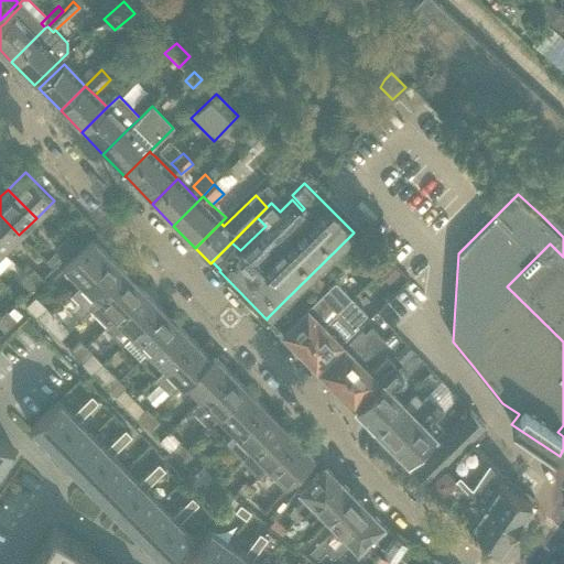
[(563,207),(556,201),(542,216),(563,237),(563,207)]
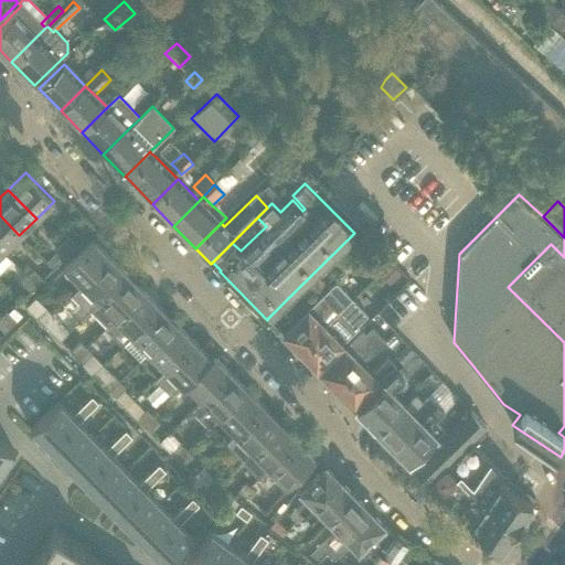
[(0,215),(0,249),(2,252),(19,235),(0,215)]
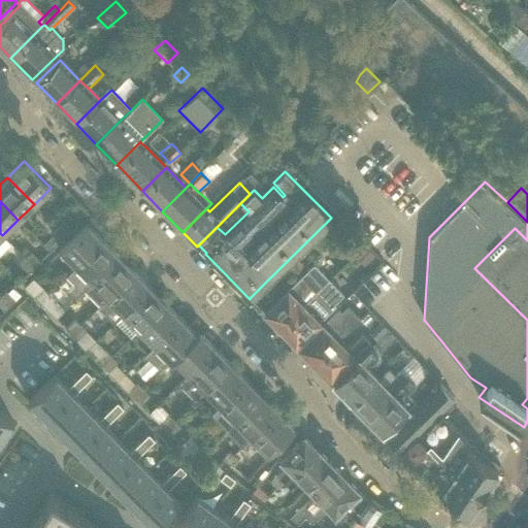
[(62,222),(57,227),(65,236),(71,230),(62,222)]
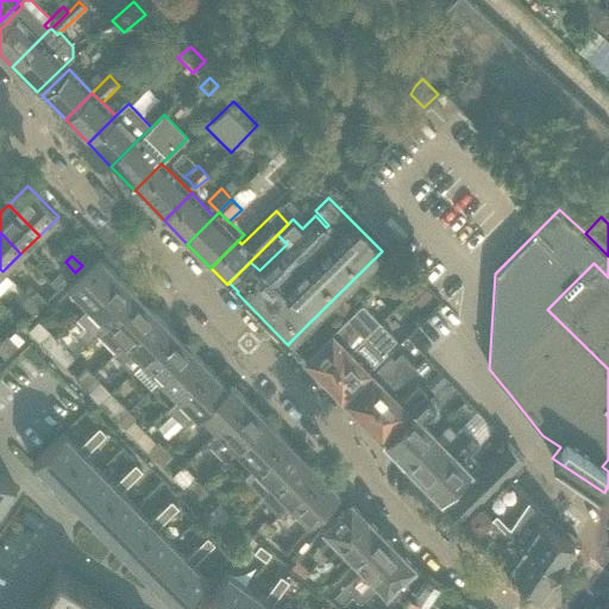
[(69,289),(87,307),(118,277),(100,258),(69,289)]
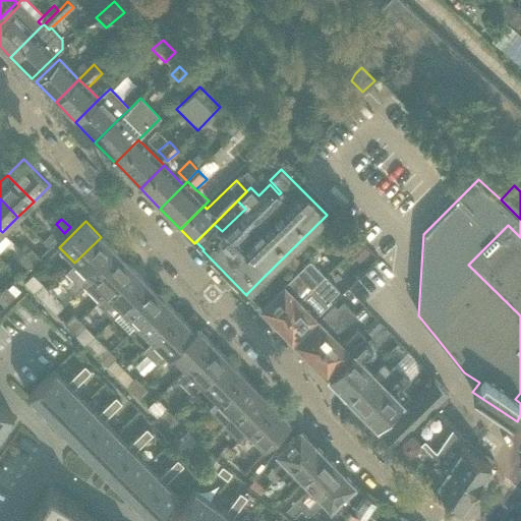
[(64,233),(56,224),(50,230),(59,238),(64,233)]
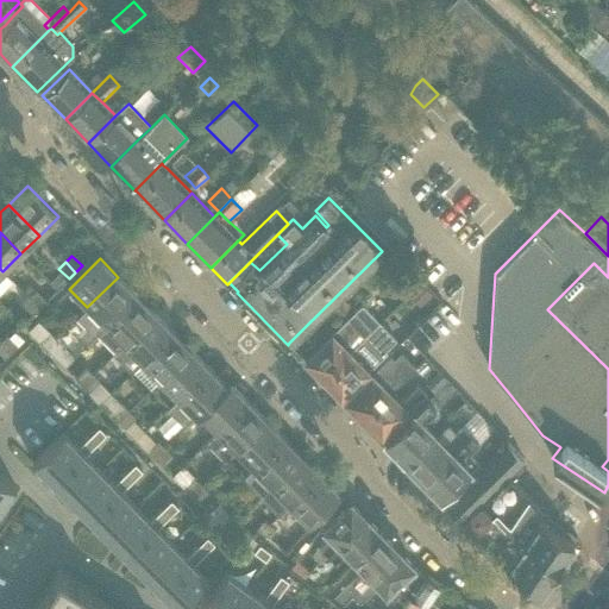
[(400,263),(390,272),(399,281),(408,272),(400,263)]
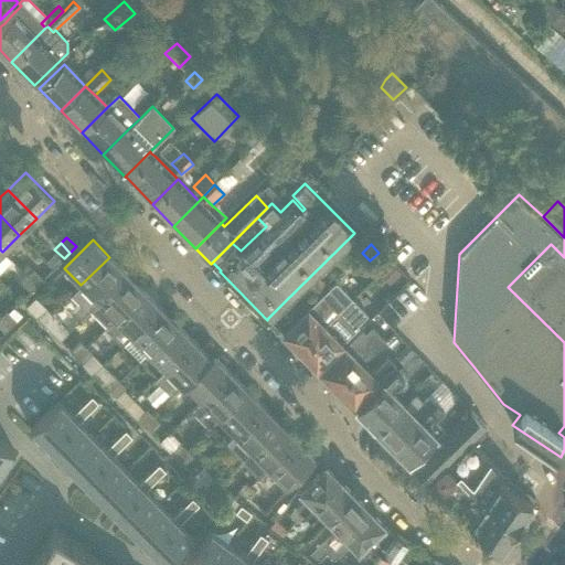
[(564,257),(551,244),(531,264),(564,297),(564,257)]
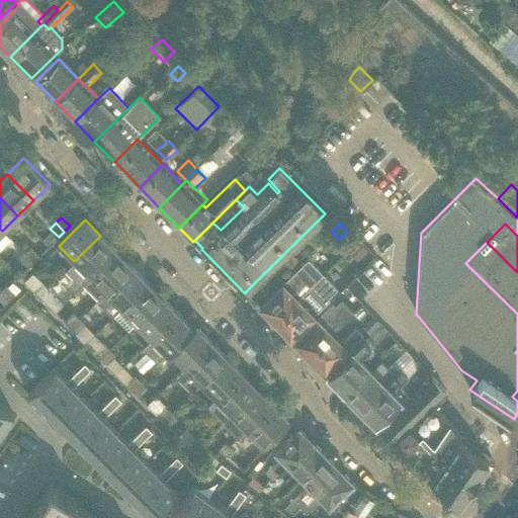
[(74,292),(82,284),(90,277),(115,252),(100,236),(74,261),(64,271),(72,279),(67,285),(74,292)]
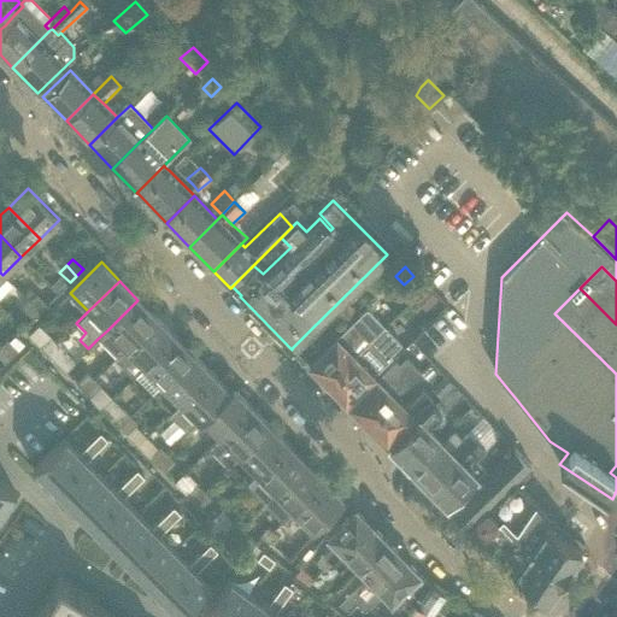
[(425,288),(413,300),(424,311),(436,299),(425,288)]
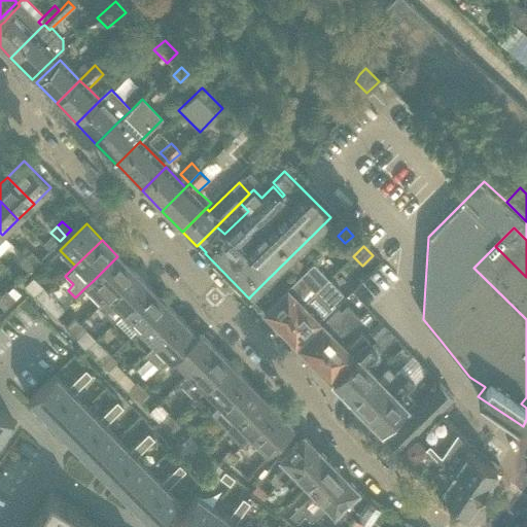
[(526,277),(495,246),(473,268),(526,319),(526,277)]
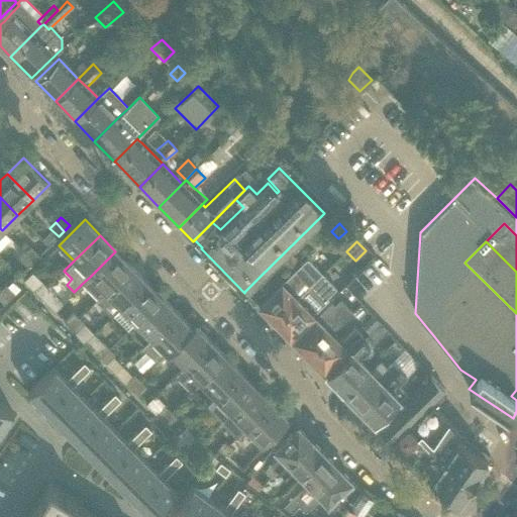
[(30,247),(24,253),(33,262),(38,256),(30,247)]
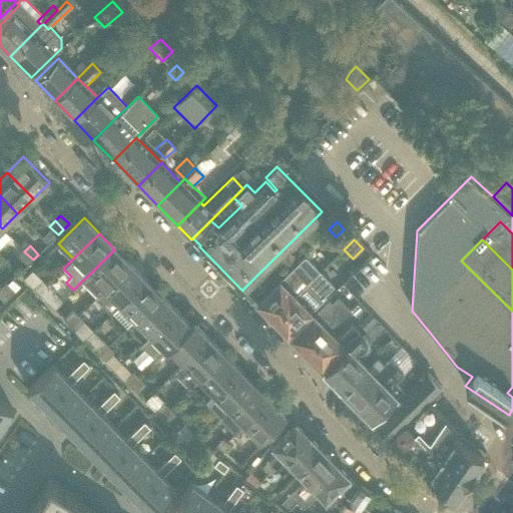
[(114,249),(89,275),(81,282),(97,297),(130,265),(114,249)]
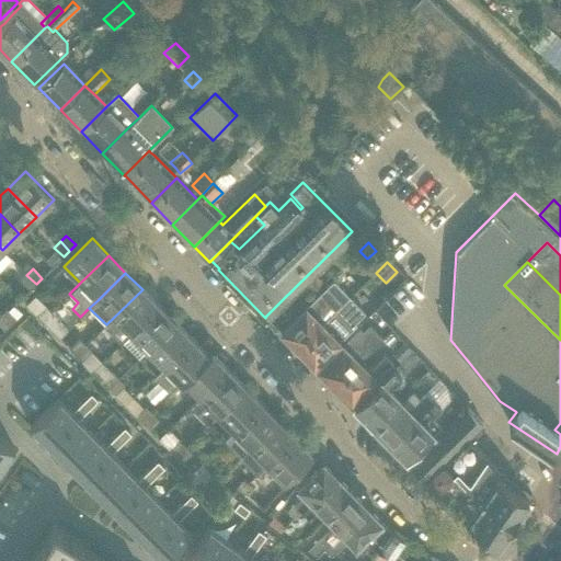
[(36,284),(26,275),(20,281),(30,290),(36,284)]
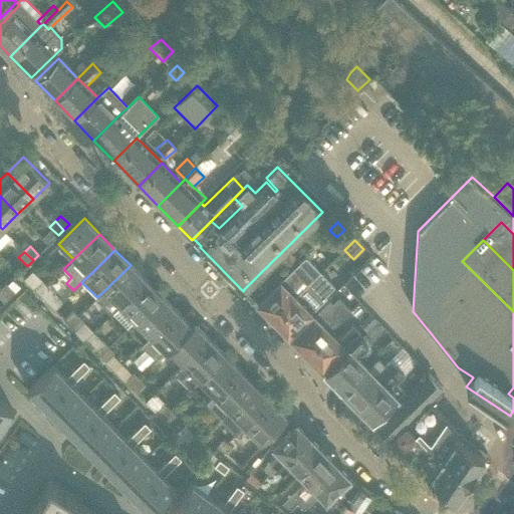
[(272,320),(320,272),(321,272),(306,257),(257,304),(272,320)]
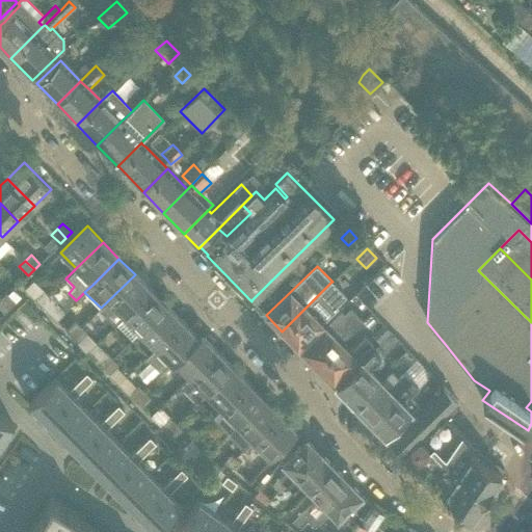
[(113,326),(124,316),(151,290),(135,274),(101,308),(98,310),(113,326)]
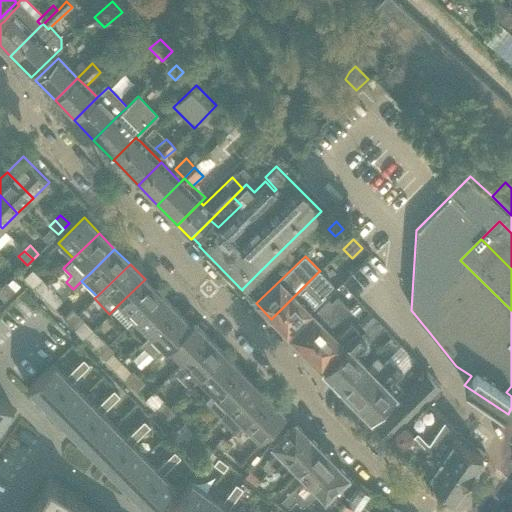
[(326,296),(324,294),(333,285),(319,271),(271,319),(287,334),(326,296)]
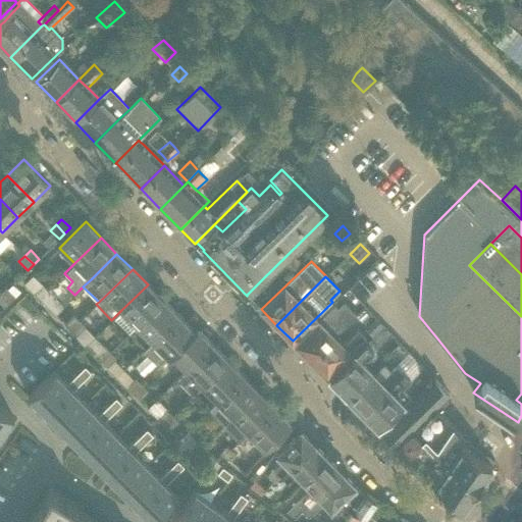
[(40,286),(33,294),(39,300),(46,293),(48,291),(42,284),(40,286)]
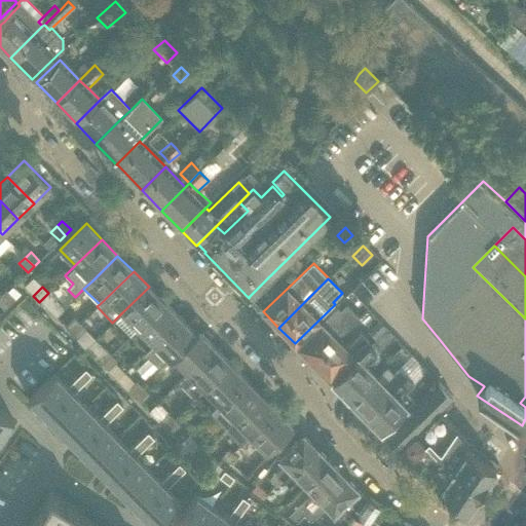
[(122,312),(138,329),(164,303),(149,287),(122,312)]
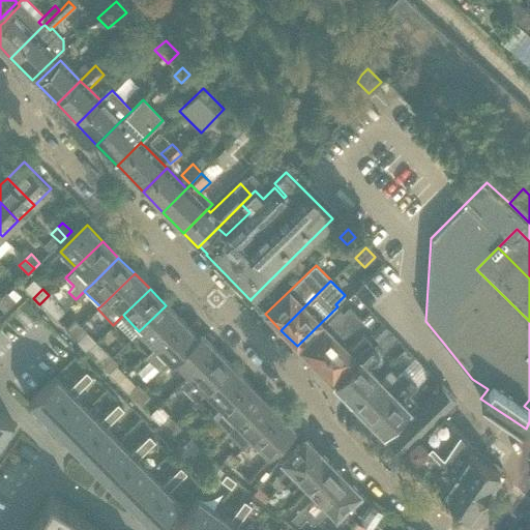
[(4,293),(0,298),(9,306),(13,301),(4,293)]
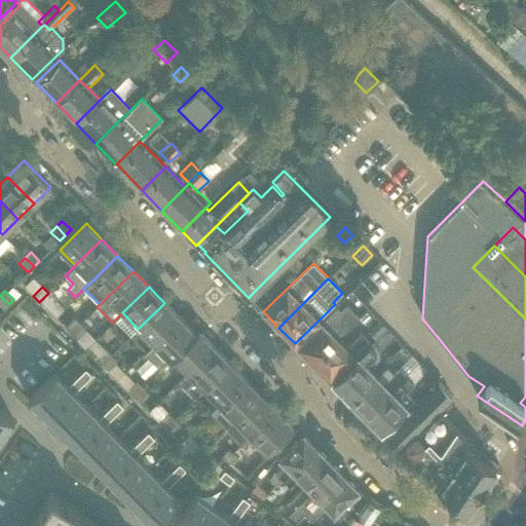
[(46,295),(39,302),(54,317),(62,310),(51,300),(53,298),(48,293),(46,295)]
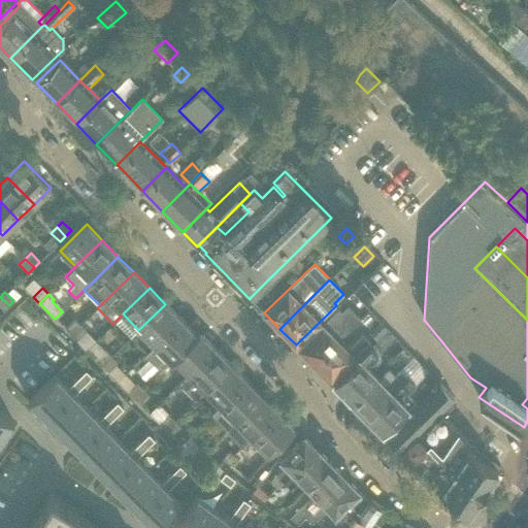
[(9,305),(0,297),(0,296),(0,309),(3,312),(9,305)]
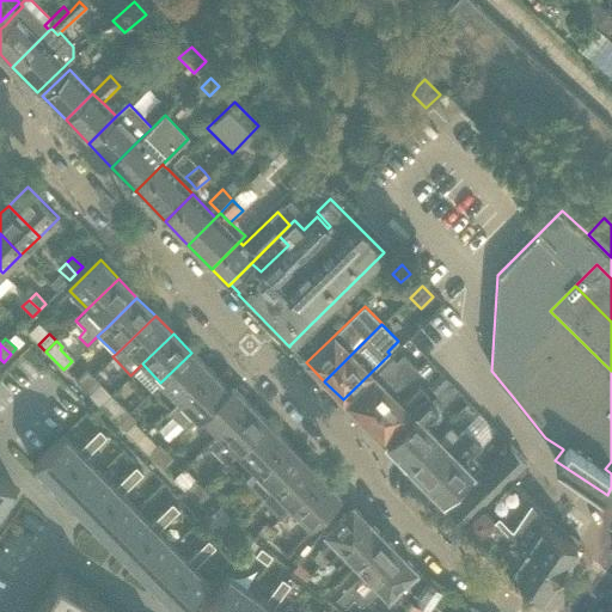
[(160,383),(178,401),(209,371),(191,353),(160,383)]
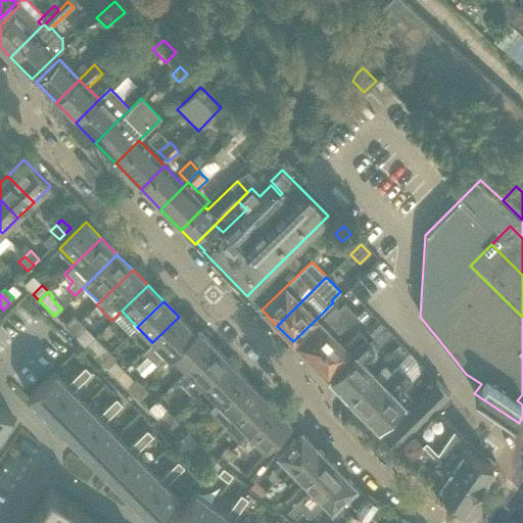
[(296,345),(312,361),(335,337),(357,317),(343,303),(338,308),(335,305),(296,345)]
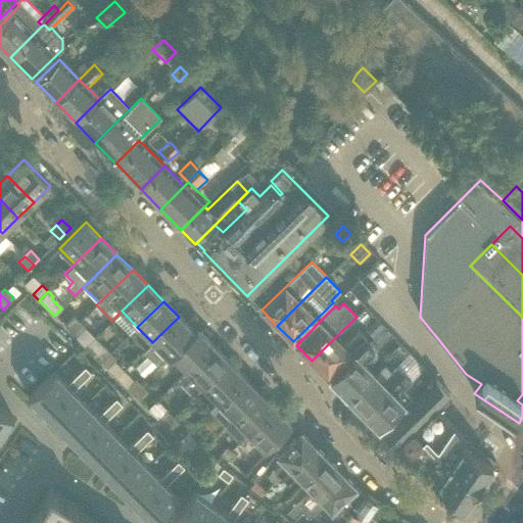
[(63,325),(69,332),(79,323),(73,317),(63,325)]
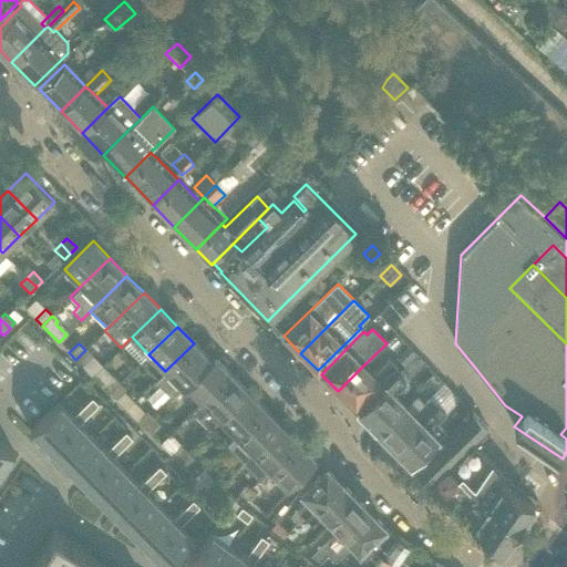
[(172,400),(186,385),(214,357),(210,360),(194,343),(165,371),(154,382),(172,400)]
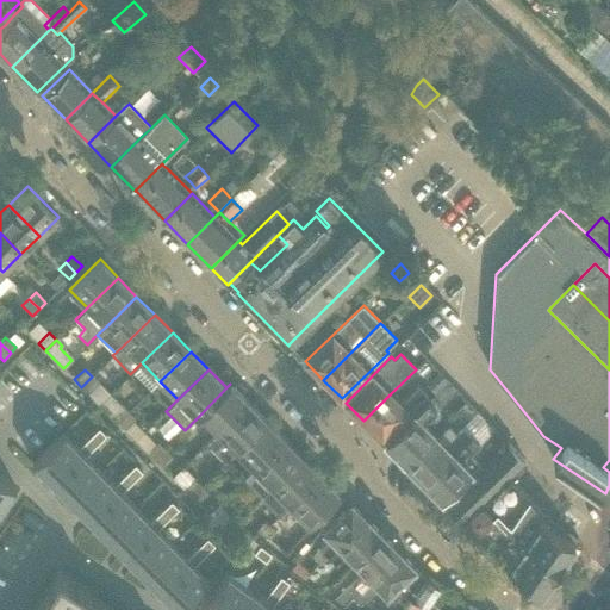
[(424,385),(434,394),(446,383),(436,373),(424,385)]
